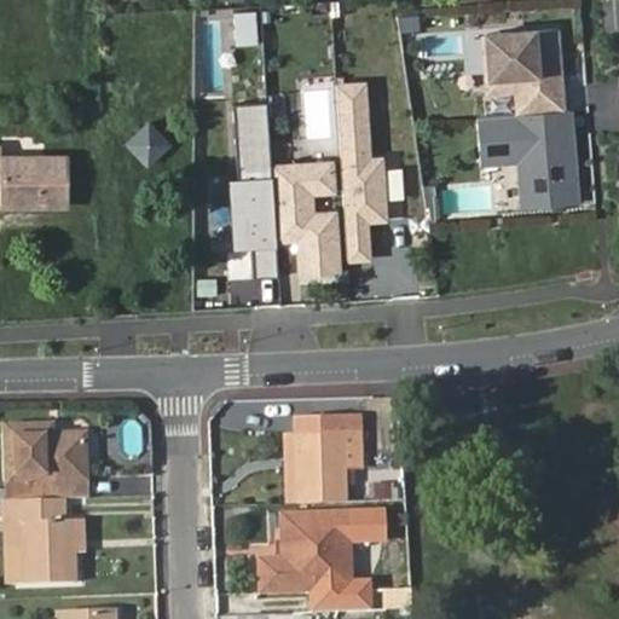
[(557,28),(486,34),(491,92),(516,90),(519,114),(557,110),(563,110),(557,28)]
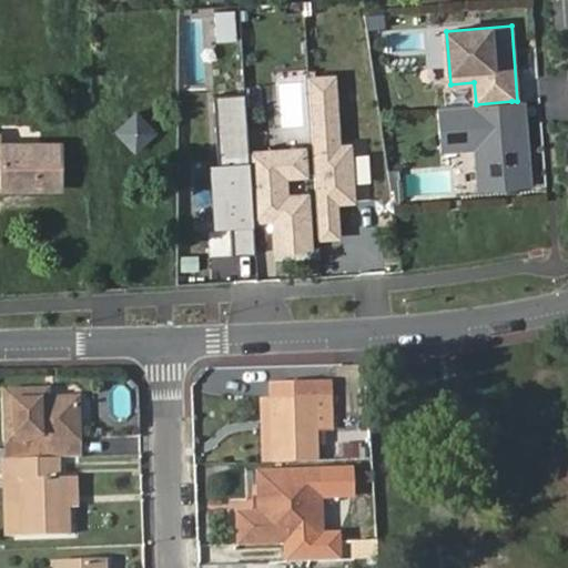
[(250,90),(212,92),(216,161),(210,162),(213,231),(232,230),(234,256),(257,255),(255,223),(273,222),(275,256),(320,253),(318,241),(341,239),(340,203),(357,202),(354,149),(342,150),(337,79),(311,80),(315,145),(253,150),(250,90)]
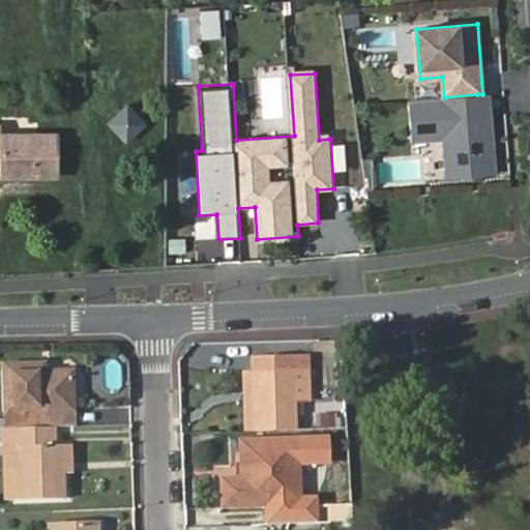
[(494,174),(491,133),(480,134),(477,94),(444,97),(408,100),(411,140),(444,138),(446,177),(494,174)]
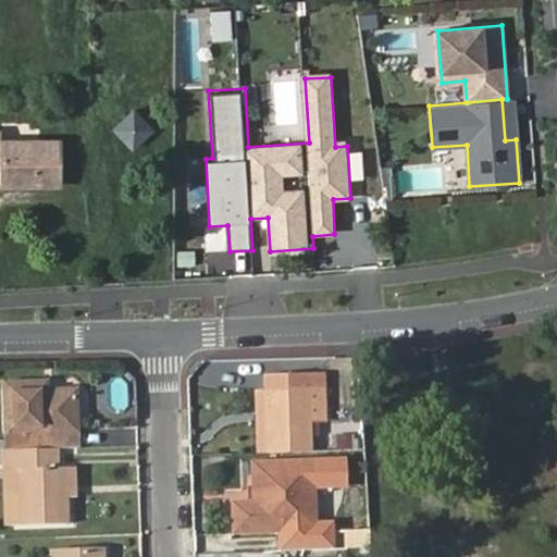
[(516,139),(512,99),(507,99),(502,99),(505,140),(516,139)]
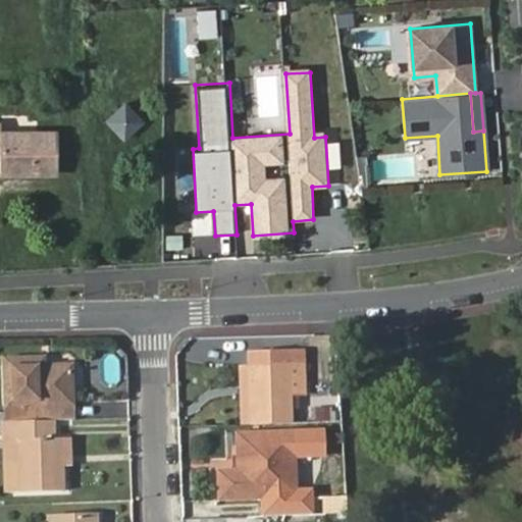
[(0,122),(0,156),(1,156),(1,173),(59,173),(58,132),(1,131),(1,122),(0,122)]
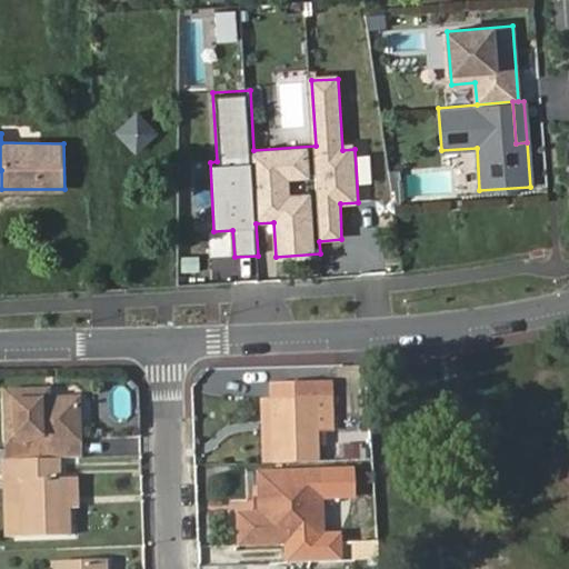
[(330,380),(315,380),(270,382),(272,419),(275,463),(318,461),(317,431),(331,431),(330,380)]
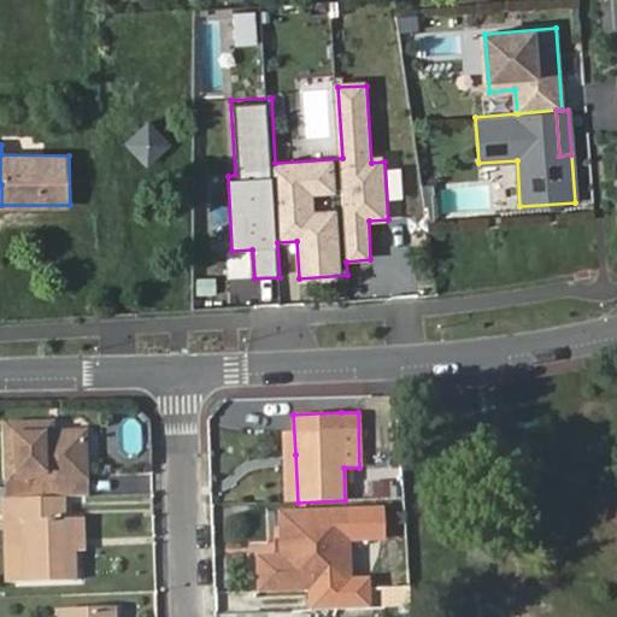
[(46,497),(84,495),(82,430),(51,432),(51,422),(4,424),(6,481),(45,481),(46,497)]
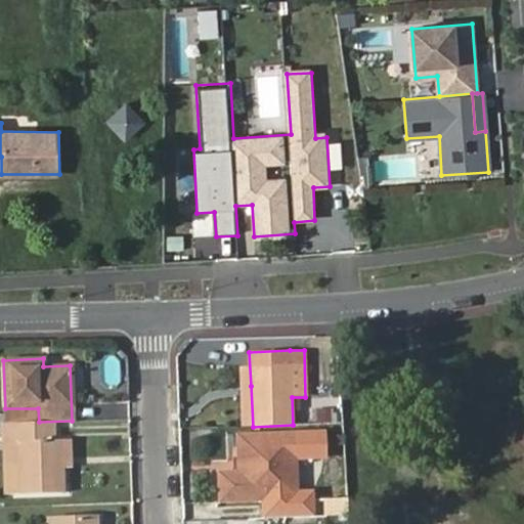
[(253,427),(250,366),(239,367),(242,427),(253,427)]
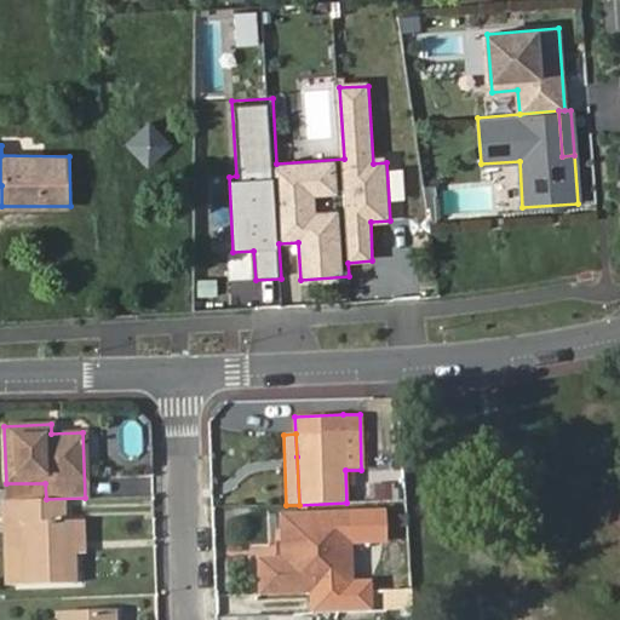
[(399,500),(399,482),(378,482),(378,500),(399,500)]
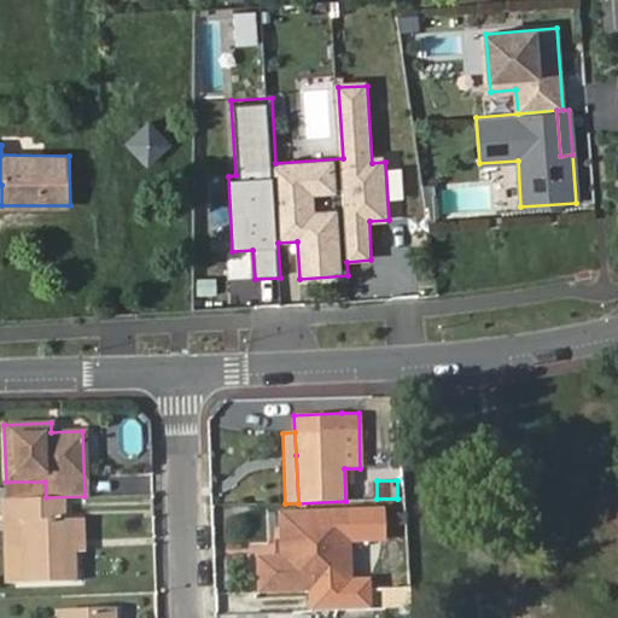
[(45,482),(6,482),(7,499),(46,497),(45,482)]
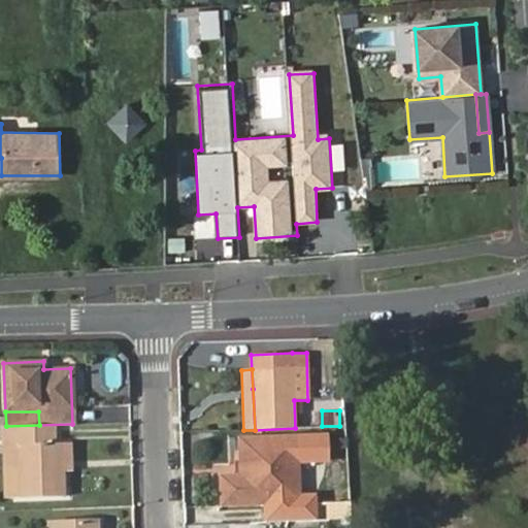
[(39,425),(2,426),(3,447),(17,444),(18,498),(63,497),(62,469),(61,443),(39,444),(39,425)]
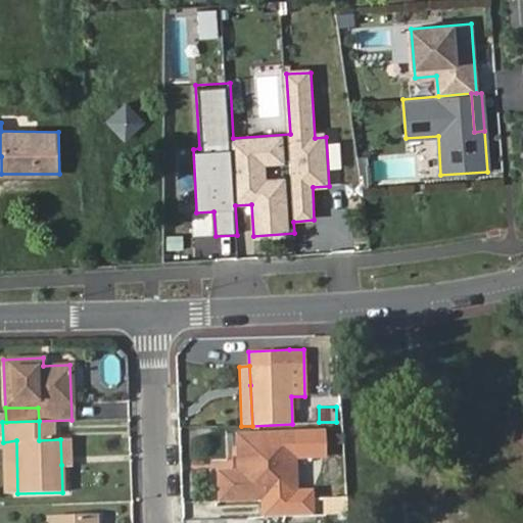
[(238,437),(240,473),(220,474),(221,498),(295,495),(294,470),(293,436),(293,435),(238,437)]
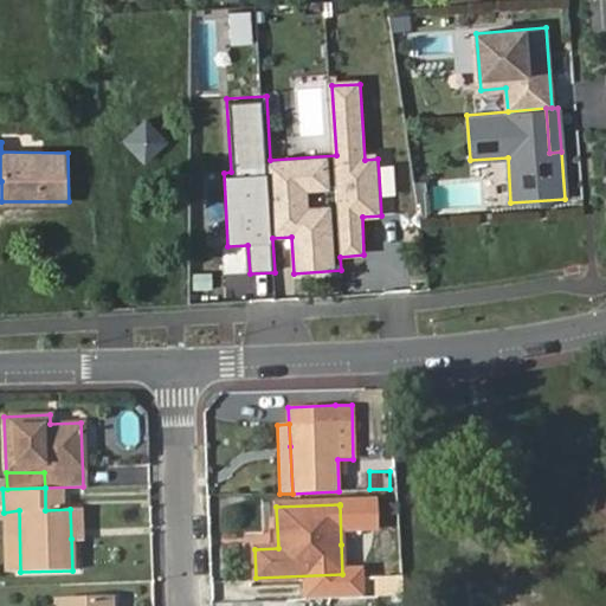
[(340,505),(341,545),(356,543),(355,504),(340,505)]
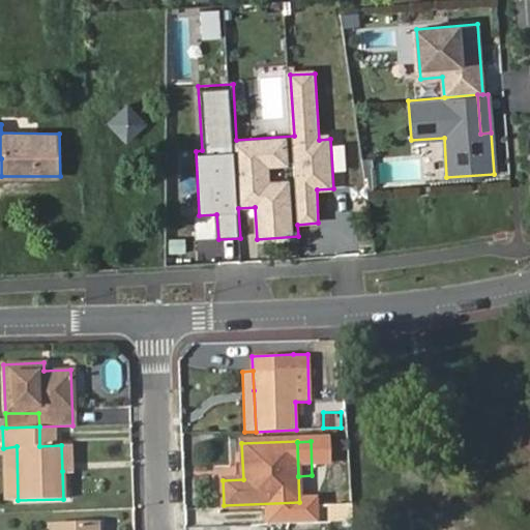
[(4,501),(18,500),(17,446),(3,448),(4,501)]
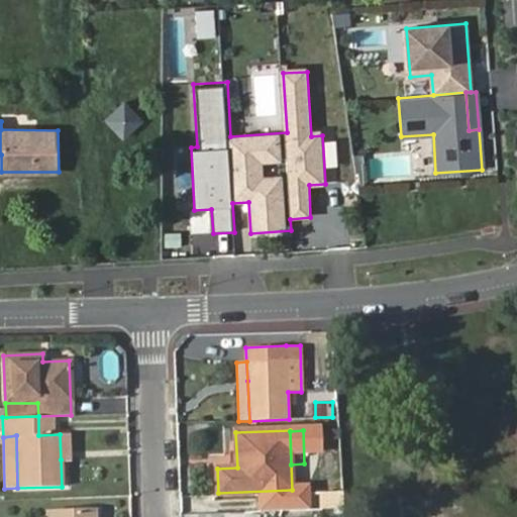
[(343,508),(340,478),(324,478),(324,488),(324,492),(307,493),(308,509),(325,509),(326,509),(343,508)]
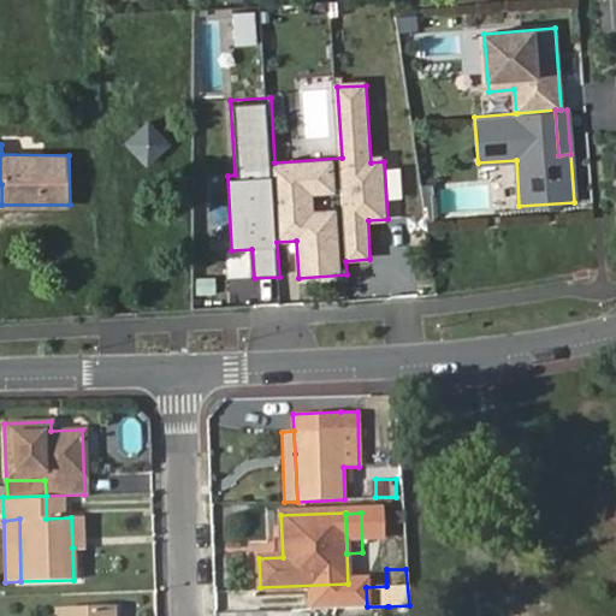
[(409,615),(409,605),(389,606),(389,615),(409,615)]
